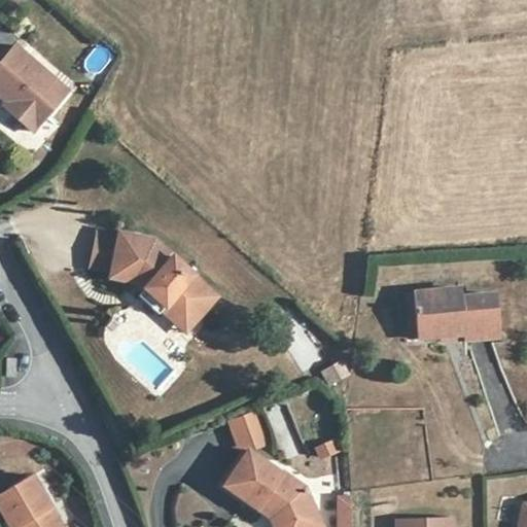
[(68,92),(13,45),(0,61),(0,98),(4,102),(1,106),(32,133),(68,92)]
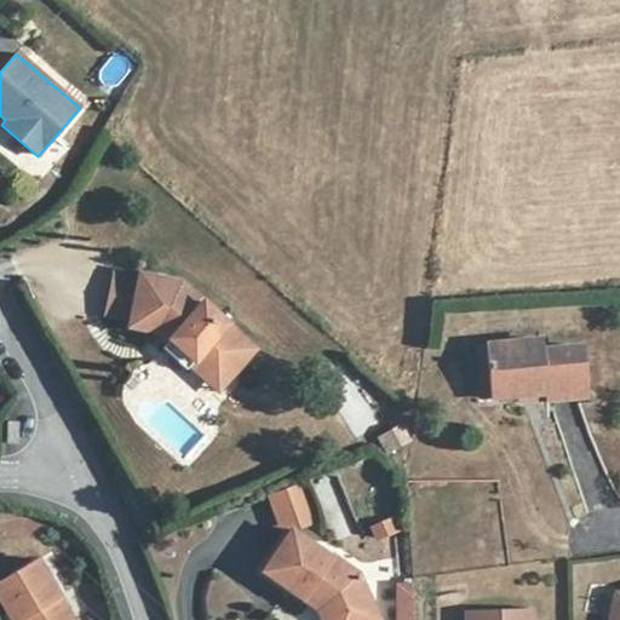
[(178,281),(142,275),(141,282),(133,321),(131,328),(159,332),(166,325),(176,336),(170,343),(166,345),(190,367),(195,362),(208,375),(222,361),(235,374),(256,350),(178,281)]
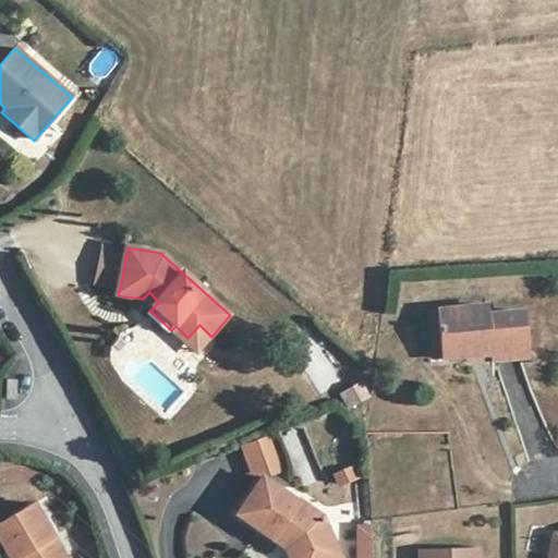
[(104,286),(120,289),(126,254),(110,251),(104,286)]
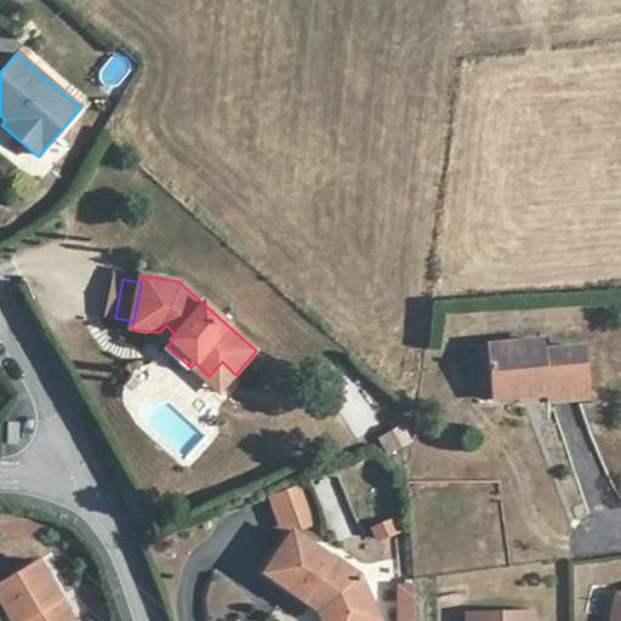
[(176,336),(166,325),(159,332),(170,343),(176,336)]
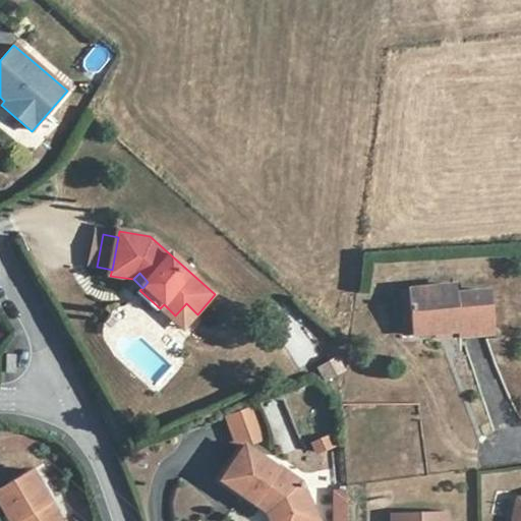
[(456,293),(455,285),(406,289),(412,335),(433,332),(455,330),(456,339),(461,338),(484,335),(494,334),(488,290),(456,293)]
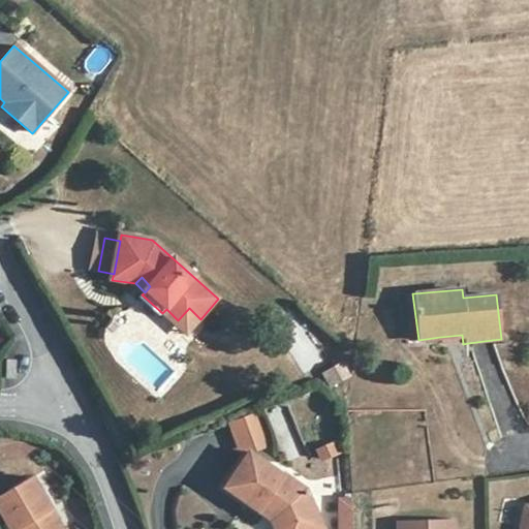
[(418,340),(412,293),(406,294),(411,340),(418,340)]
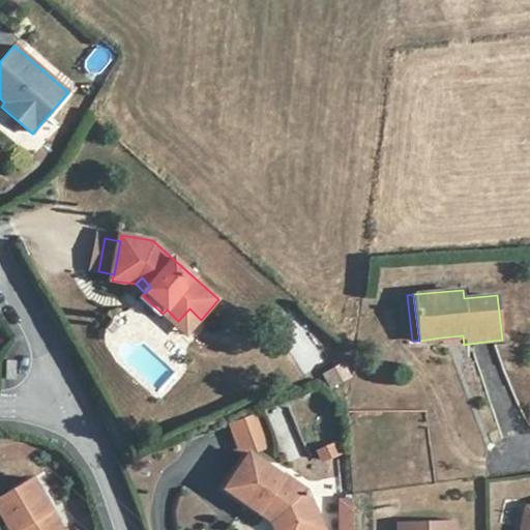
[(159,318),(163,314),(142,295),(139,299),(159,318)]
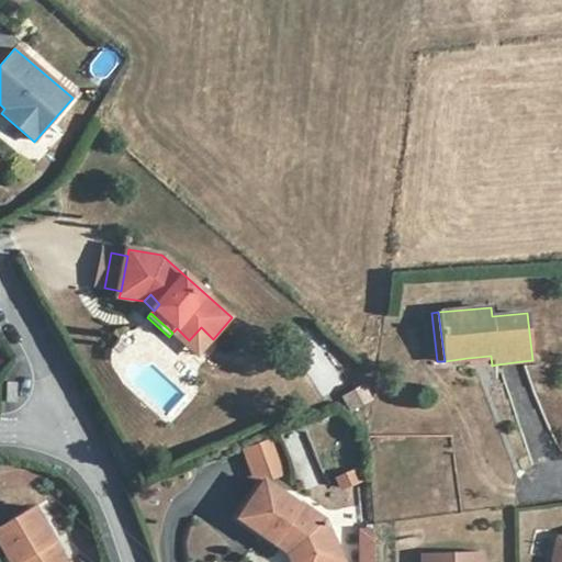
[(177,328),(172,333),(198,357),(213,339),(201,327),(189,340),(177,328)]
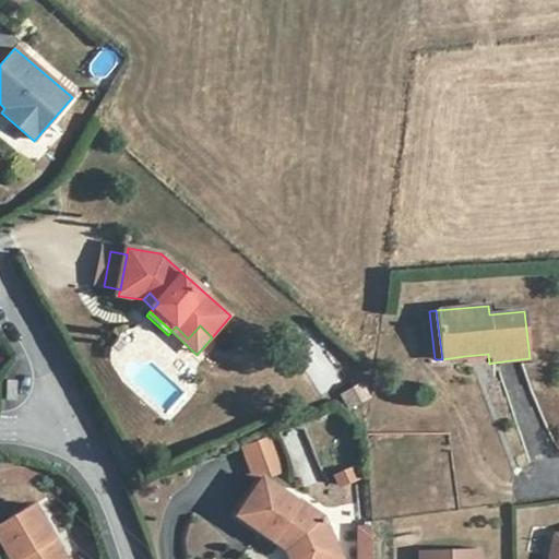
[(288,340),(311,367),(328,354),(305,326),(288,340)]
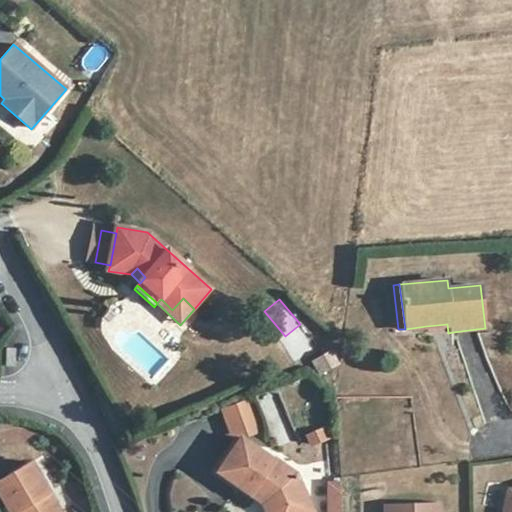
[(448,333),(447,324),(426,326),(426,335),(448,333)]
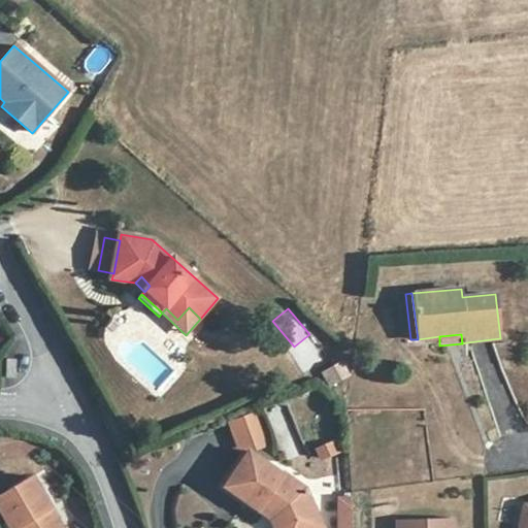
[(14,361),(5,360),(4,377),(13,377),(14,361)]
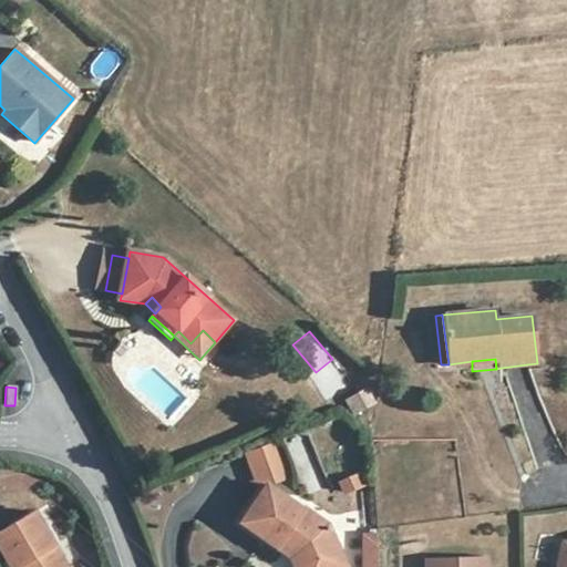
[(367,388),(344,399),(353,413),(374,402),(367,388)]
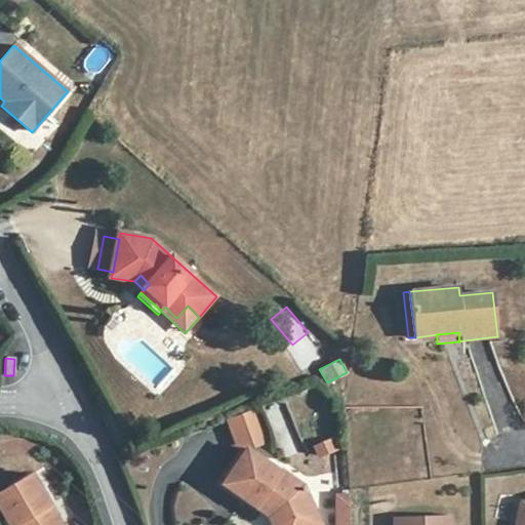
[(252,408),(228,418),(243,456),(247,451),(266,443),(252,408)]
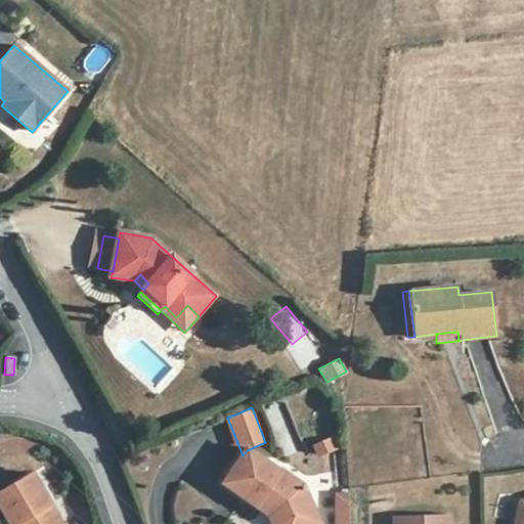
[(333,436),(313,444),(318,455),(338,447),(333,436)]
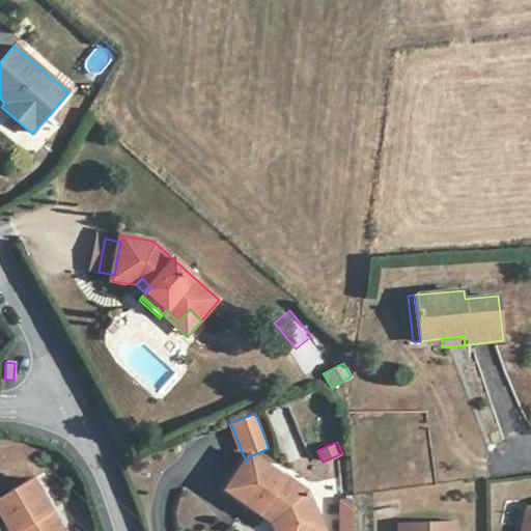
[(282,478),(250,456),(246,462),(224,491),(259,516),(262,513),(267,516),(269,515),(274,520),(271,524),(274,530),(324,530),(308,494),(284,478),(282,478)]
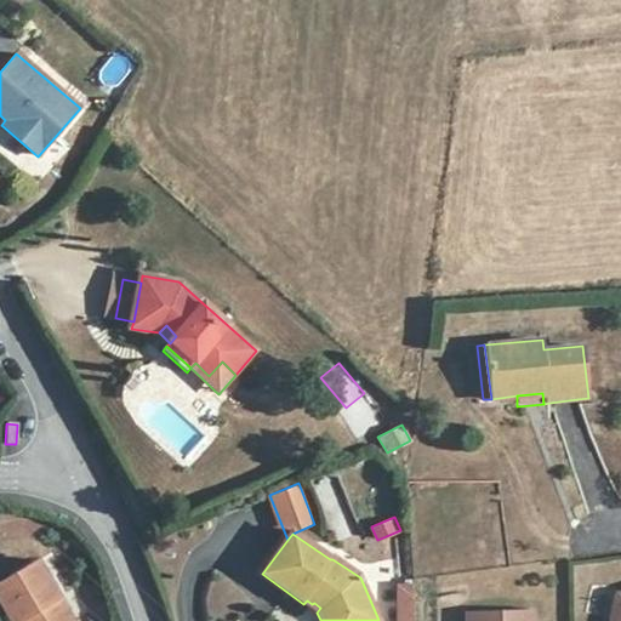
[(72,620),(38,562),(0,581),(0,602),(10,620),(72,620)]
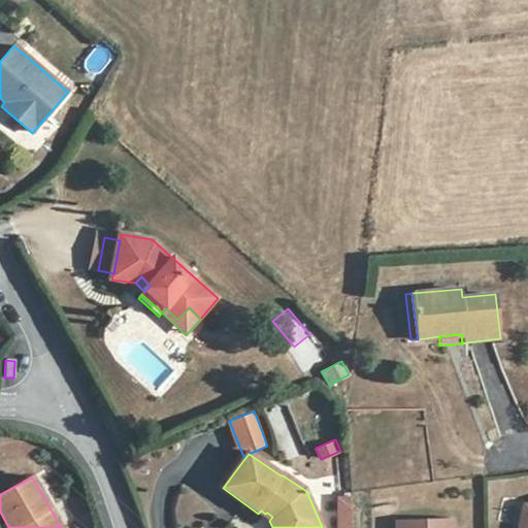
[(349,527),(350,498),(337,498),(336,527),(349,527)]
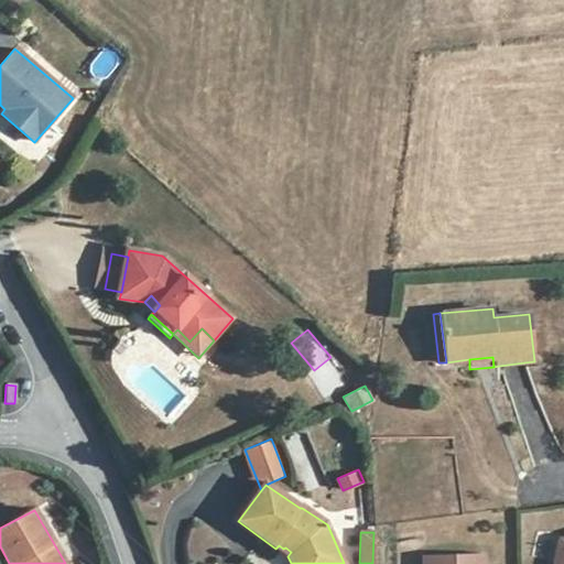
[(563,563),(563,539),(557,541),(553,563),(563,563)]
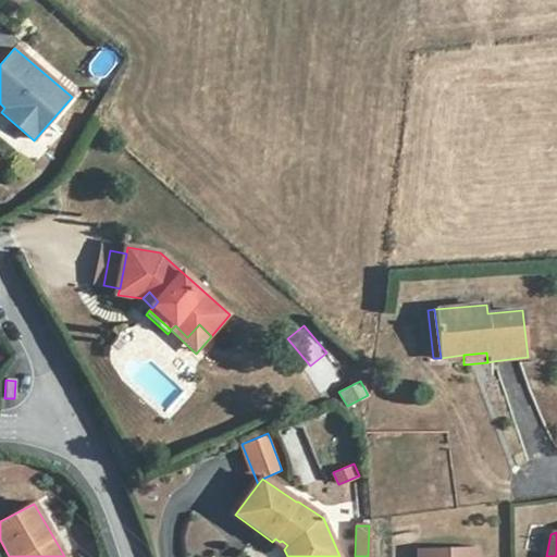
[(477,556),(477,546),(418,549),(418,556),(477,556)]
